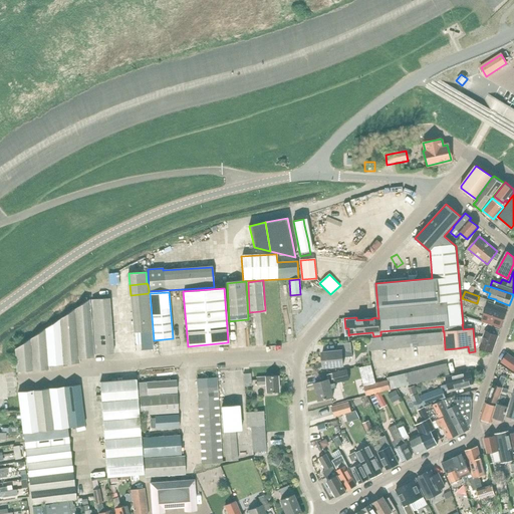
[(150,302),(149,300),(149,293),(131,295),(132,304),(150,302)]
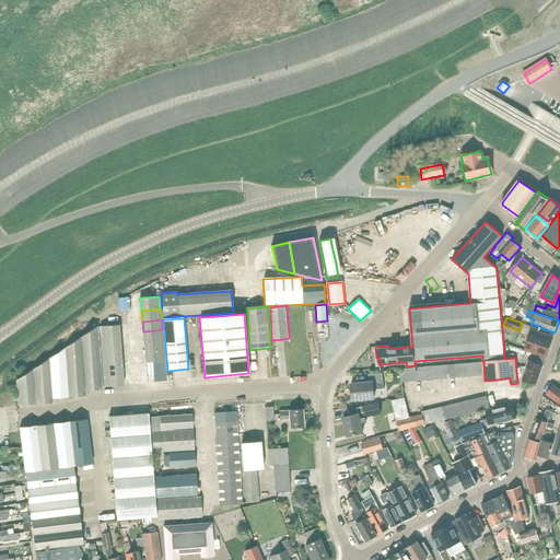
[(101,337),(119,336),(119,325),(100,327),(101,337)]
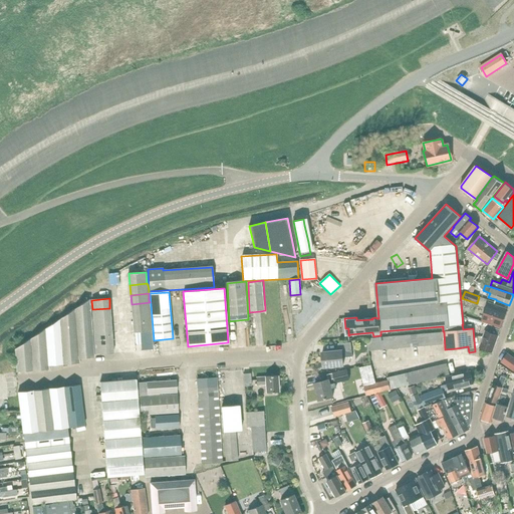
[(93,356),(93,355),(89,299),(74,309),(78,358),(93,356)]
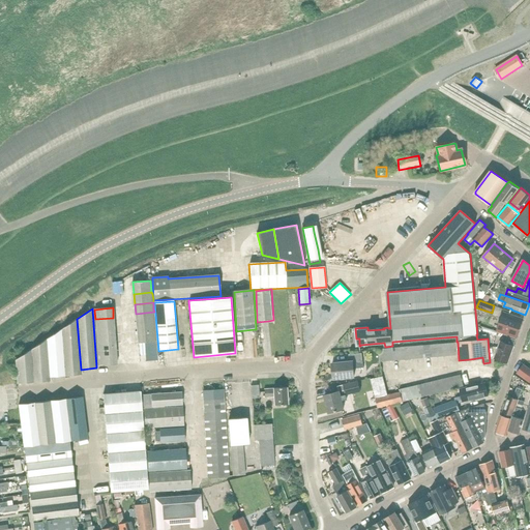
[(154,322),(154,316),(154,312),(136,314),(136,323),(154,322)]
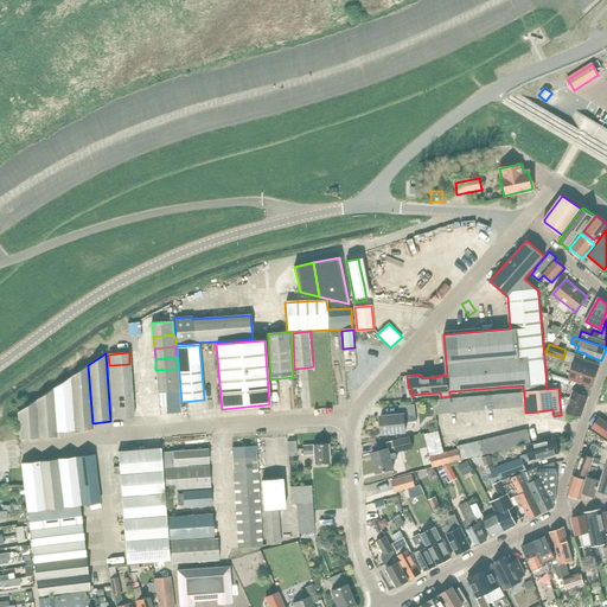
[(569,381),(592,389),(600,365),(577,357),(569,381)]
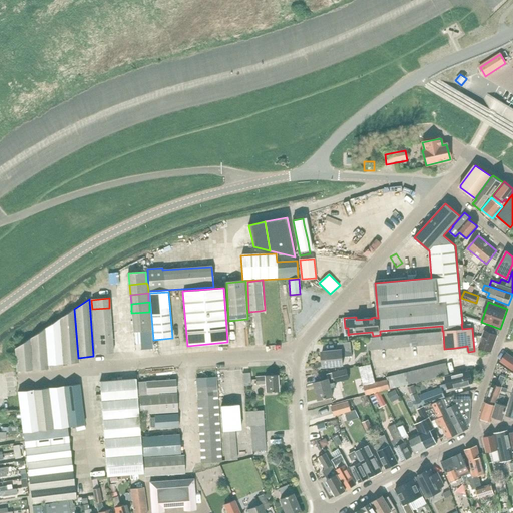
[(110,317),(109,308),(92,309),(92,319),(110,317)]
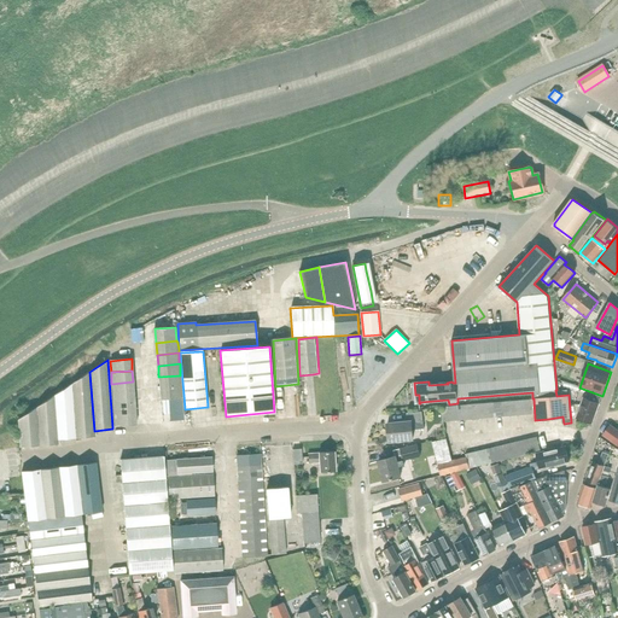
[(94,436),(94,431),(89,372),(71,384),(76,438),(94,436)]
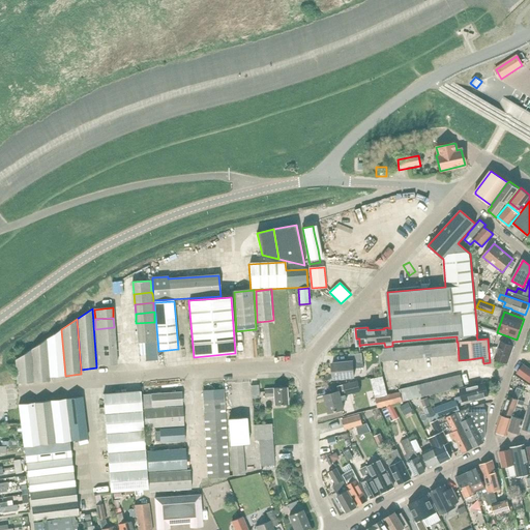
[(155,331),(155,324),(154,322),(136,323),(137,332),(155,331)]
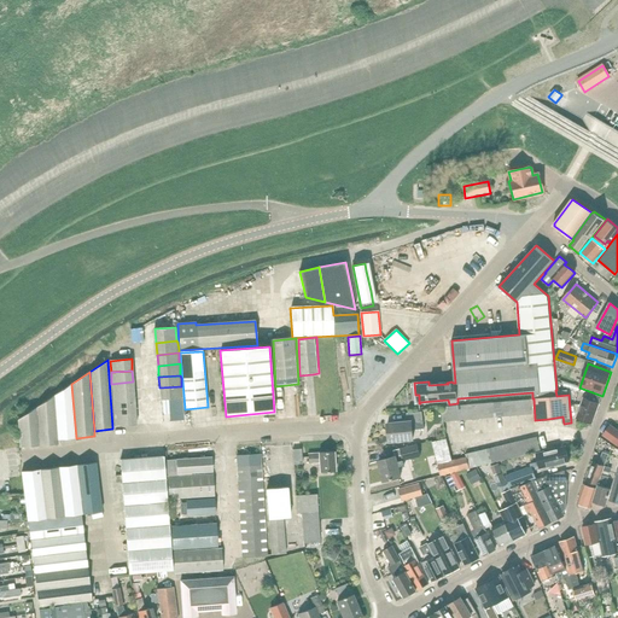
[(112,395),(134,392),(133,382),(111,384),(112,395)]
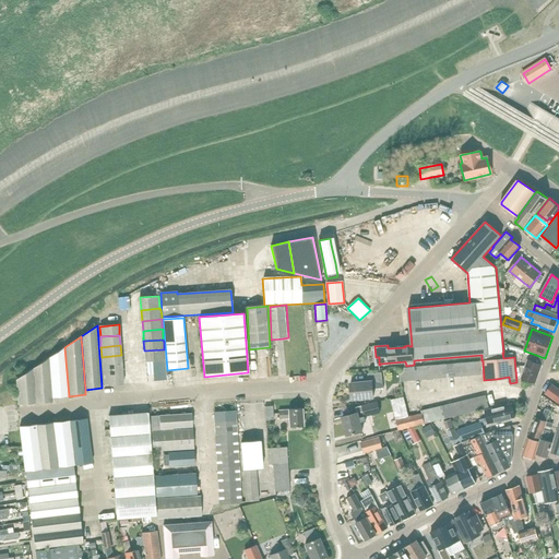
[(51,397),(69,396),(64,347),(49,357),(51,397)]
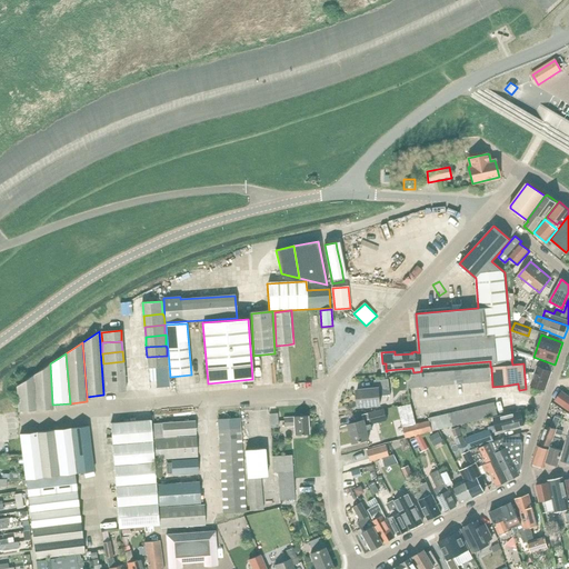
[(168,367),(167,357),(167,356),(147,357),(148,369),(155,368),(166,367),(168,367)]
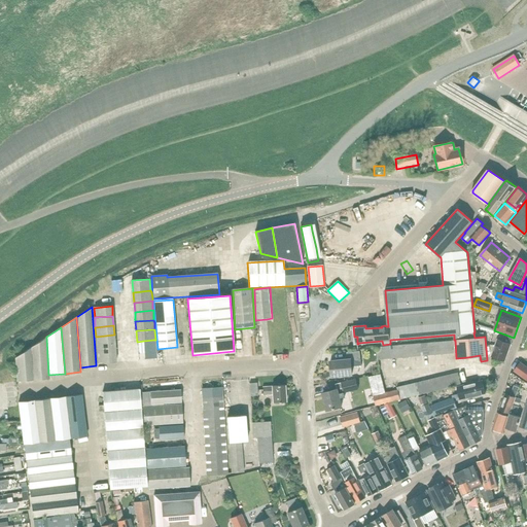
[(114,344),(114,335),(96,337),(97,346),(114,344)]
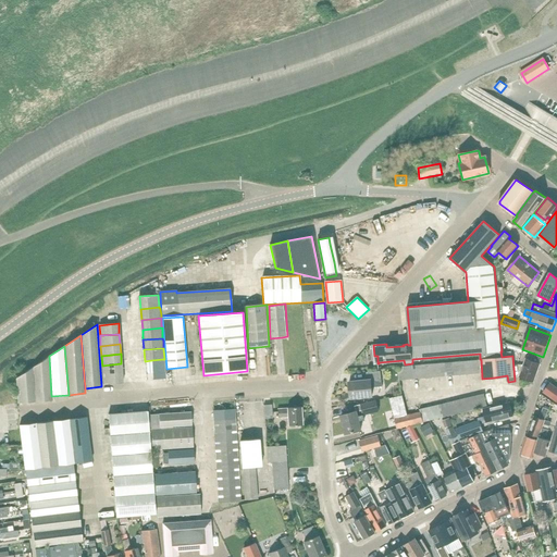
[(52,400),(51,396),(49,356),(33,367),(35,401),(52,400)]
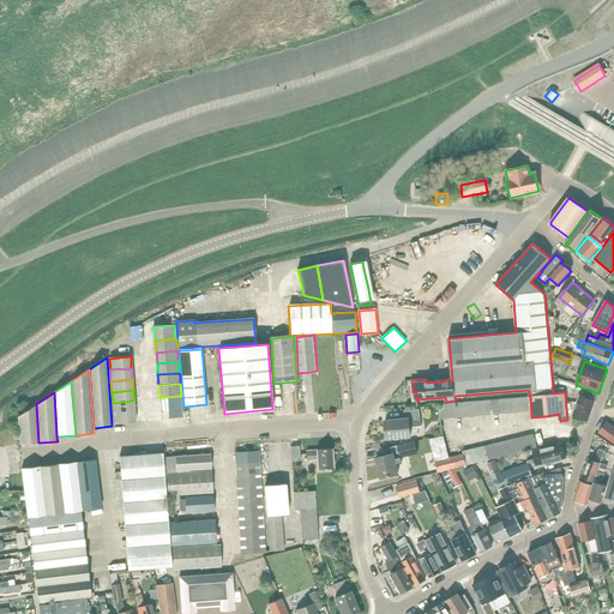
[(595,402),(597,396),(588,392),(585,398),(581,397),(572,416),(588,422),(595,402)]
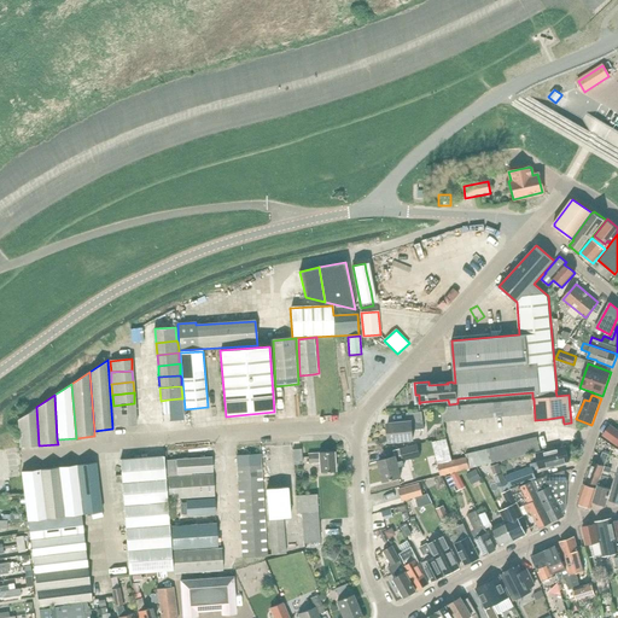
[(180,398),(168,400),(170,421),(182,420),(180,398)]
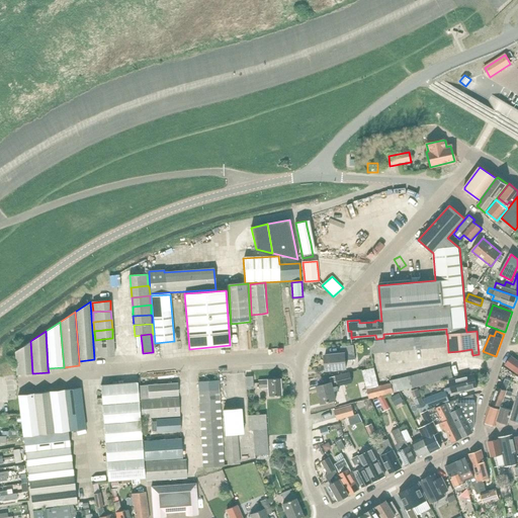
[(96,349),(113,347),(112,338),(95,340),(96,349)]
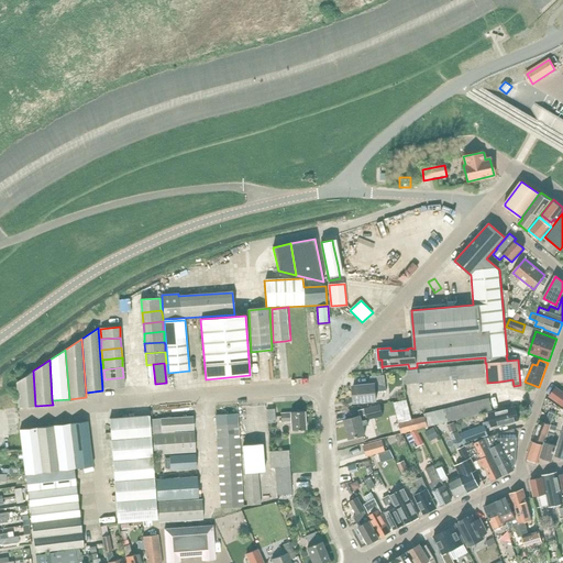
[(437,382),(451,379),(450,367),(435,368),(437,382)]
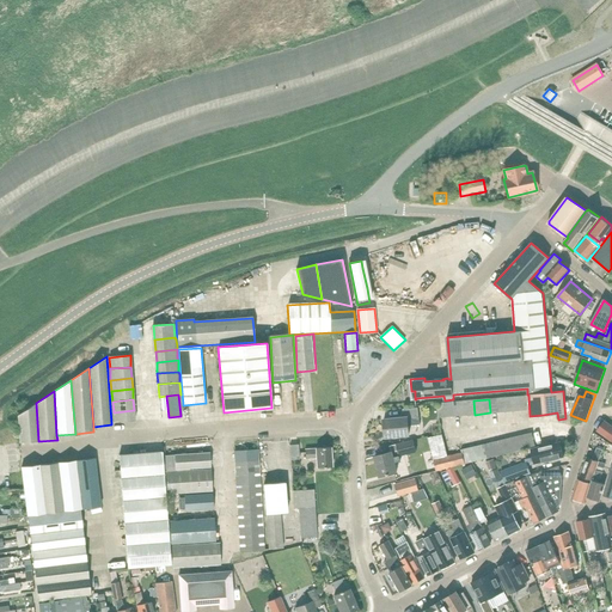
[(20,442),(38,441),(36,403),(18,415),(20,442)]
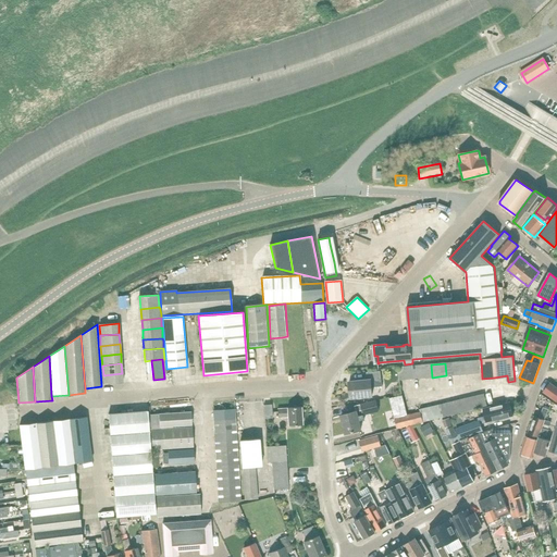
[(398,380),(412,379),(411,367),(397,368),(398,380)]
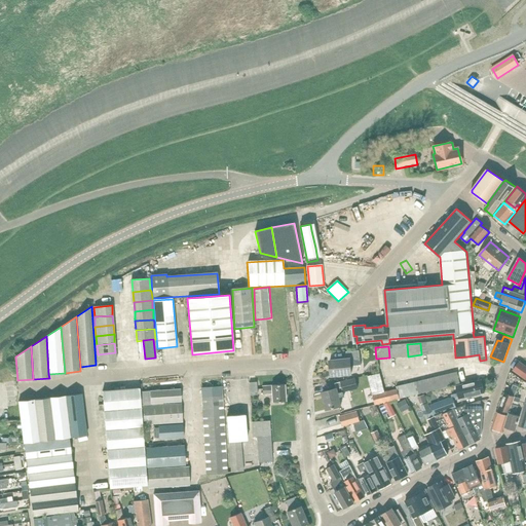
[(350,366),(361,365),(360,350),(346,351),(346,359),(330,360),(331,375),(351,374),(350,366)]
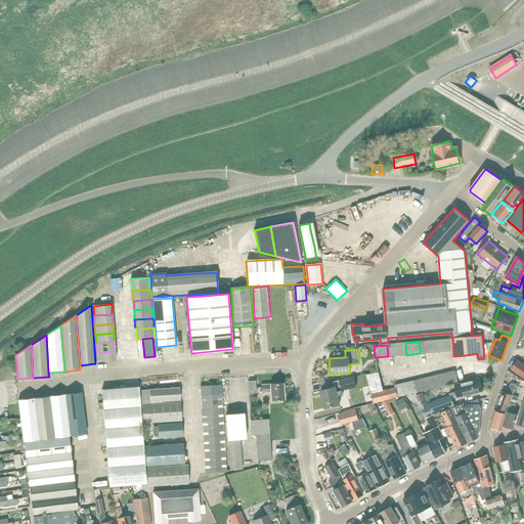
[(116,360),(115,351),(97,353),(97,362),(116,360)]
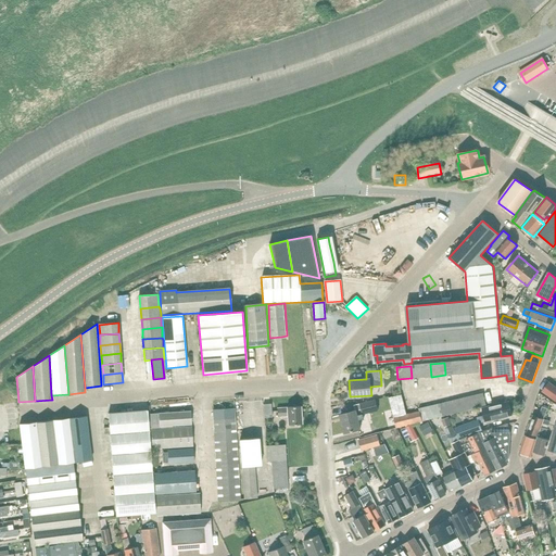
[(555,401),(555,387),(550,382),(543,392),(555,401)]
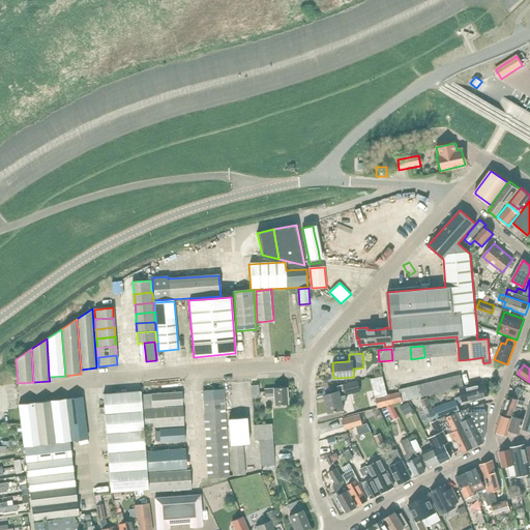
[(458,388),(464,387),(461,374),(454,376),(458,388)]
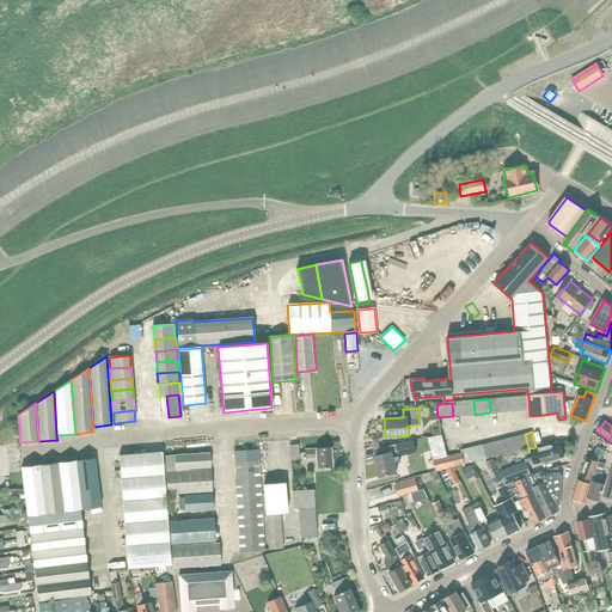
[(528,448),(525,434),(518,435),(521,451),(528,448)]
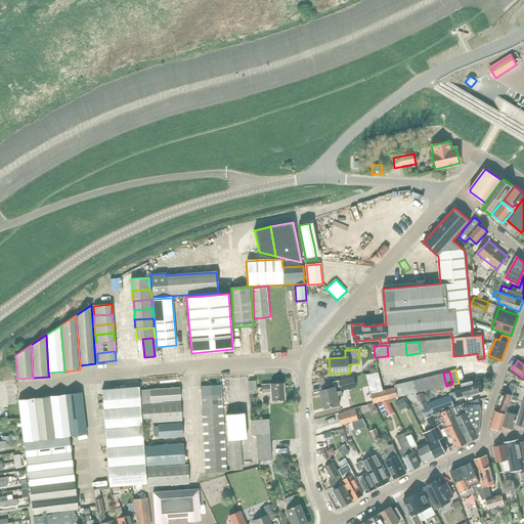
[(379,373),(366,376),(368,381),(380,379),(379,373)]
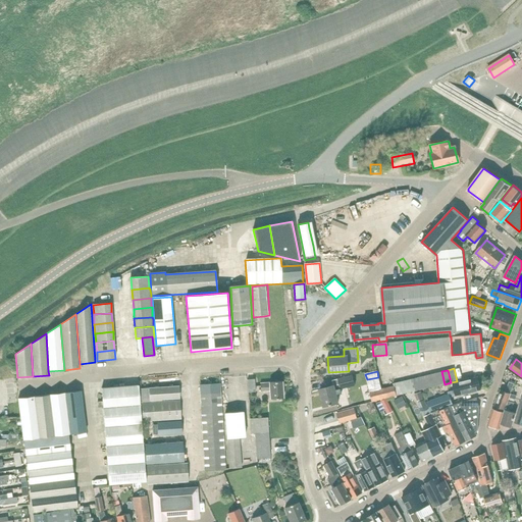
[(438,385),(445,384),(441,371),(435,373),(438,385)]
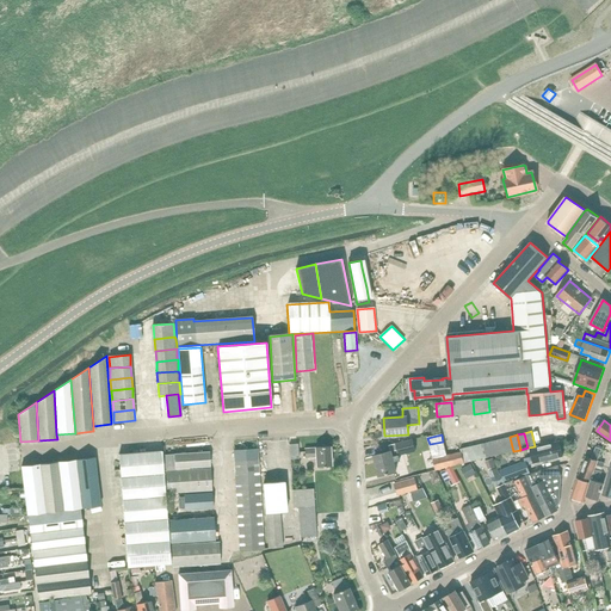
[(513,451),(510,437),(503,438),(506,454),(513,451)]
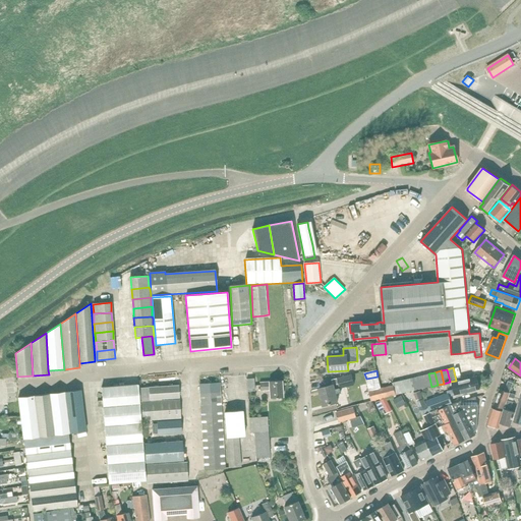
[(425,388),(431,387),(428,373),(422,375),(425,388)]
